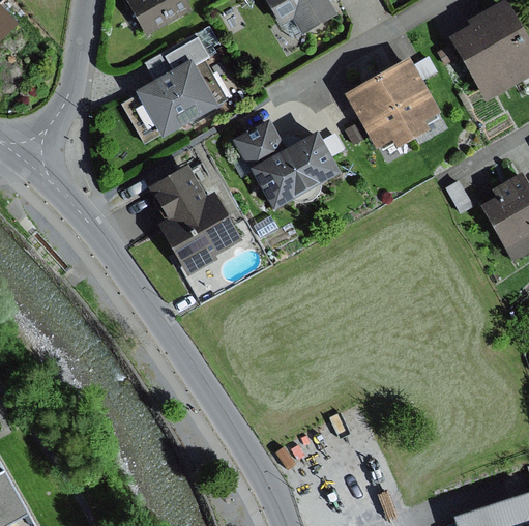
[(127,0),(147,33),(190,7),(186,0),(127,0)]
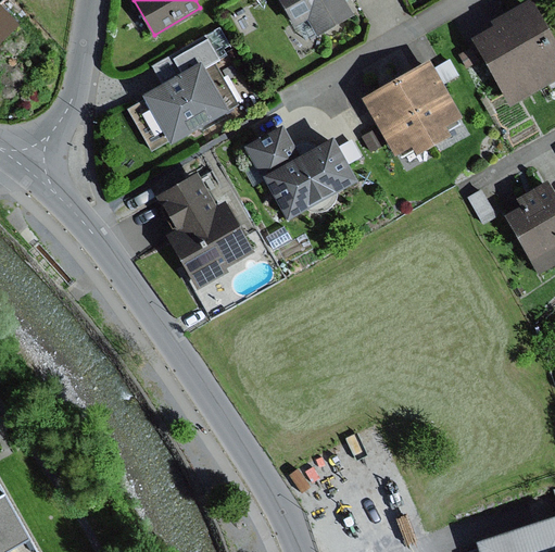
[(278,0),(293,24),(305,17),(316,35),(351,13),(343,0),(278,0)]
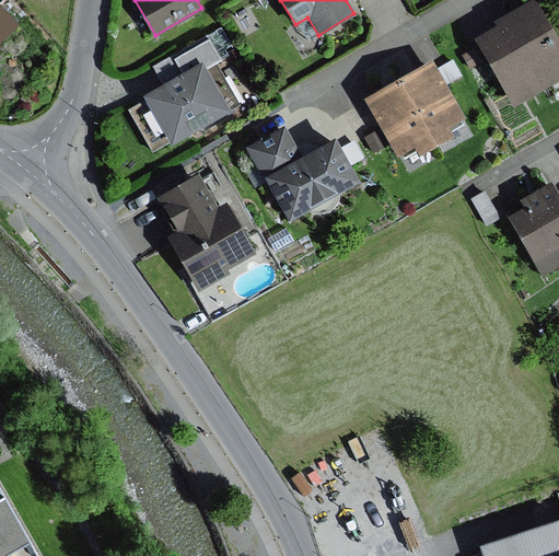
[(497,25),(474,39),(512,105),(558,78),(558,43),(534,0),(530,0),(495,21),(497,25)]
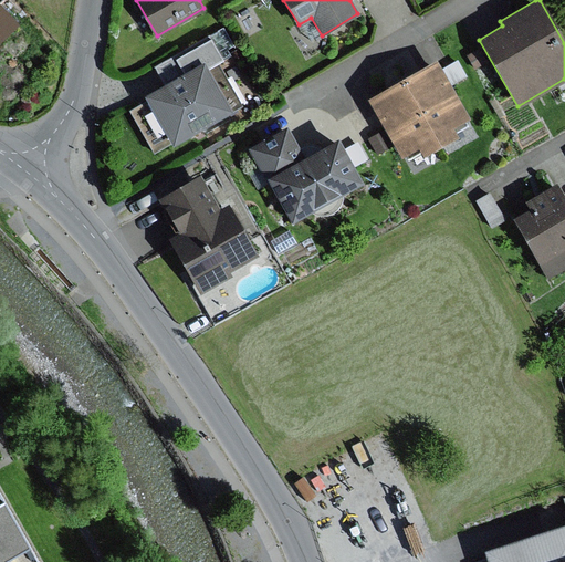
[(154,64),(165,85),(203,64),(206,70),(218,63),(223,60),(222,58),(230,54),(227,48),(233,44),(223,27),(154,64)]
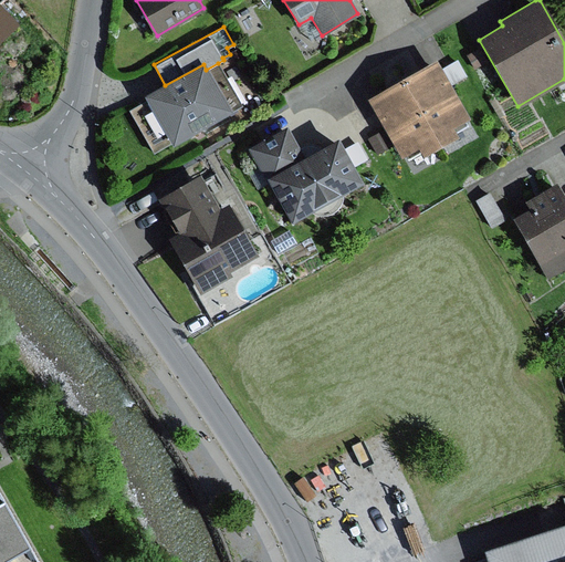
[(479,45),(467,52),(474,66),(487,59),(479,45)]
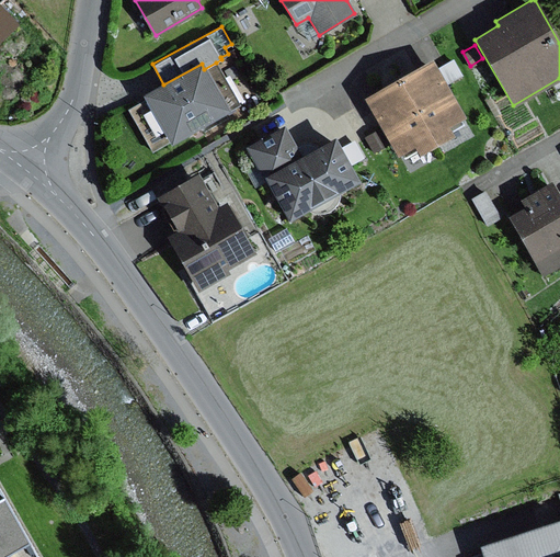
[(431,60),(397,80),(435,147),(453,137),(447,127),(464,118),(431,60)]
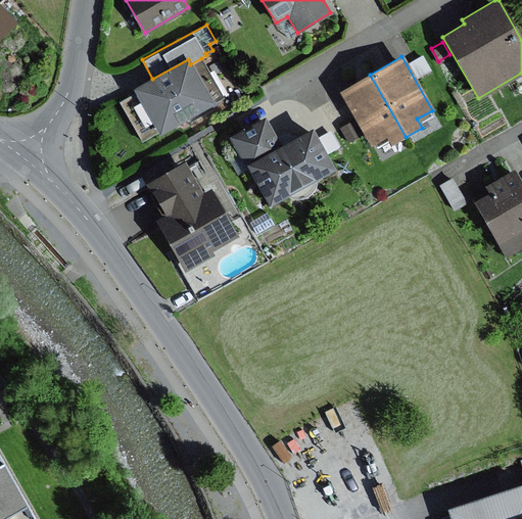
[(152,79),(133,90),(158,136),(214,106),(211,102),(223,96),(201,58),(190,64),(188,59),(152,79)]
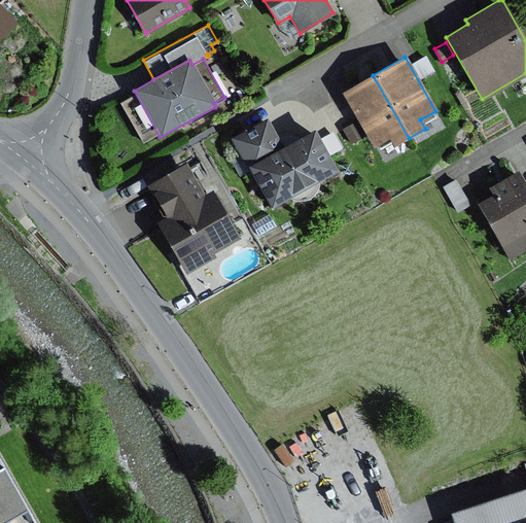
[(373,75),(342,93),(373,148),(388,139),(393,147),(409,138),(373,75)]
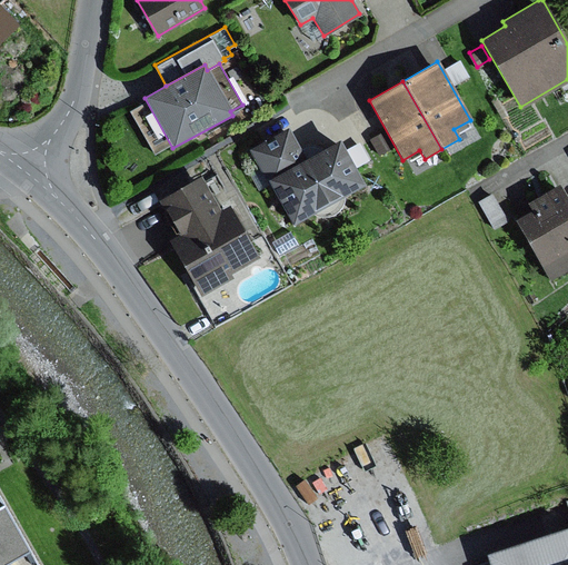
[(288,126),(248,148),(291,226),(364,185),(339,141),(307,159),(288,126)]
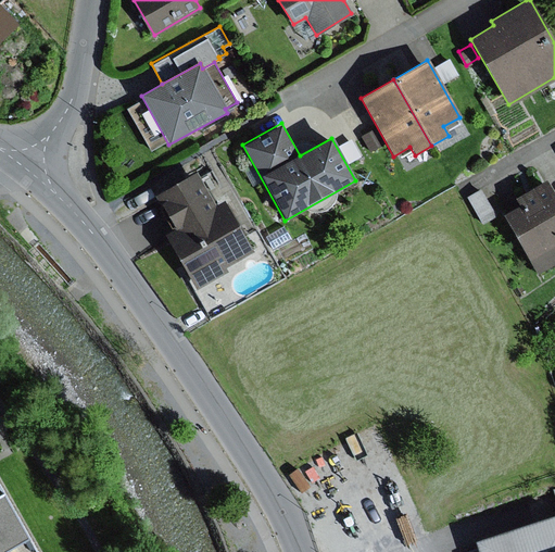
[(375,127),(362,135),(370,150),(383,142),(375,127)]
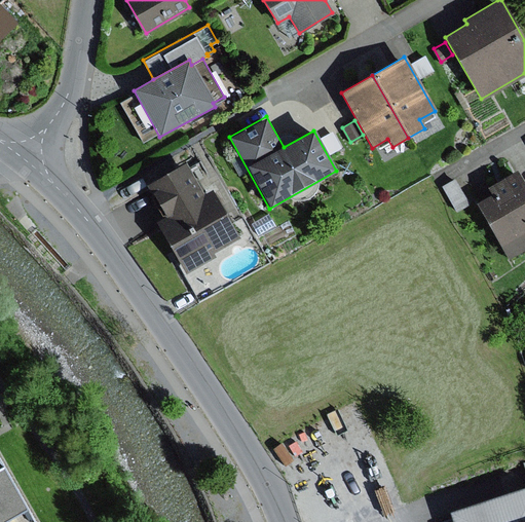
[(188,162),(147,186),(167,221),(158,226),(186,273),(216,256),(214,252),(238,237),(211,189),(205,192),(188,162)]
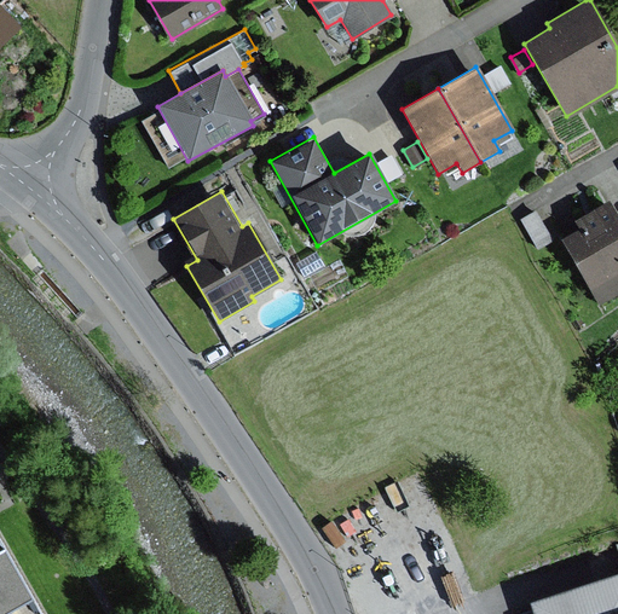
[(578,232),(561,241),(599,305),(617,294),(617,212),(611,200),(572,222),(578,232)]
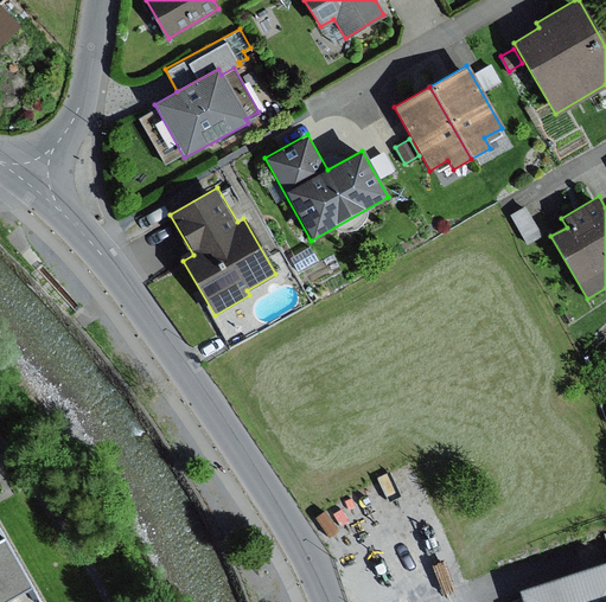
[(525,205),(511,212),(528,242),(542,234),(525,205)]
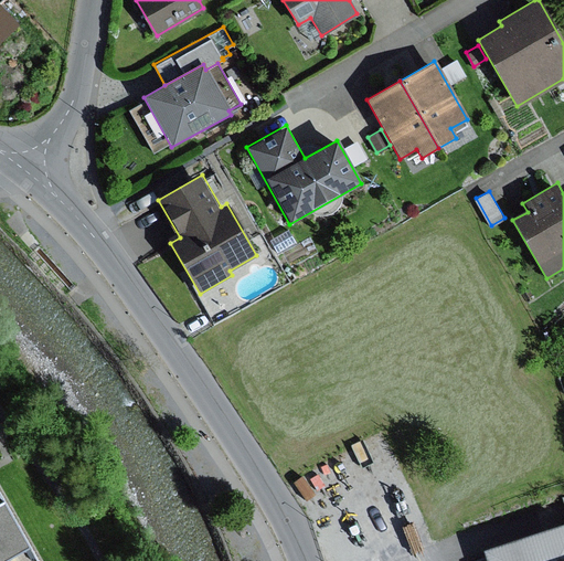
[(355,403),(288,447),(346,532),(391,503),(371,473),(392,458),(355,403)]
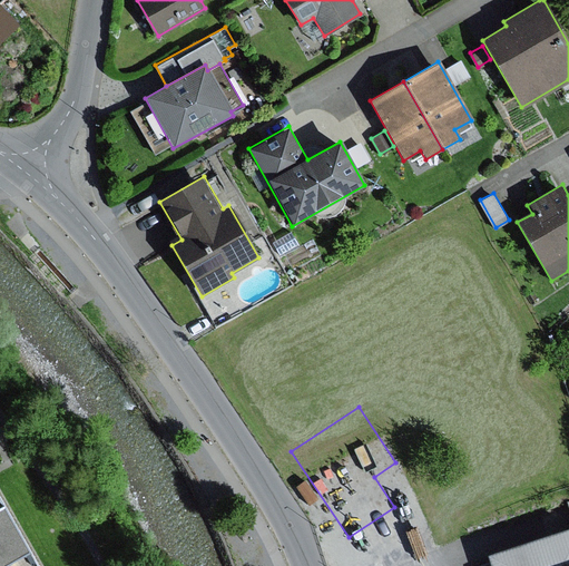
[(0,565),(30,565),(0,513),(0,565)]
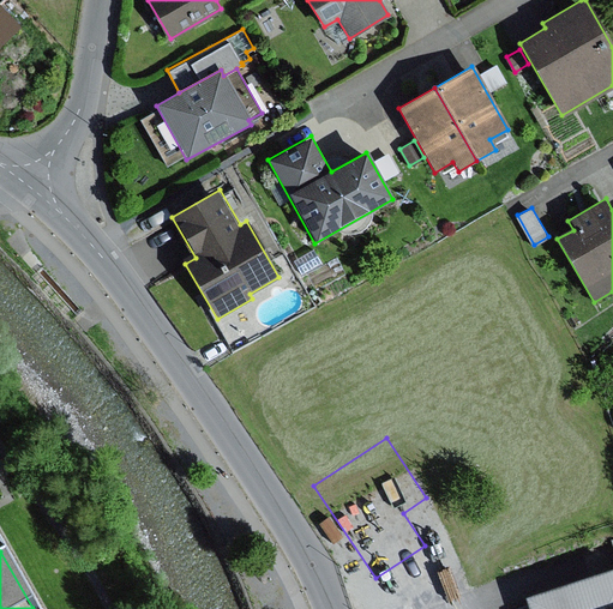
[(612,574),(524,604),(526,608),(612,608),(612,574)]
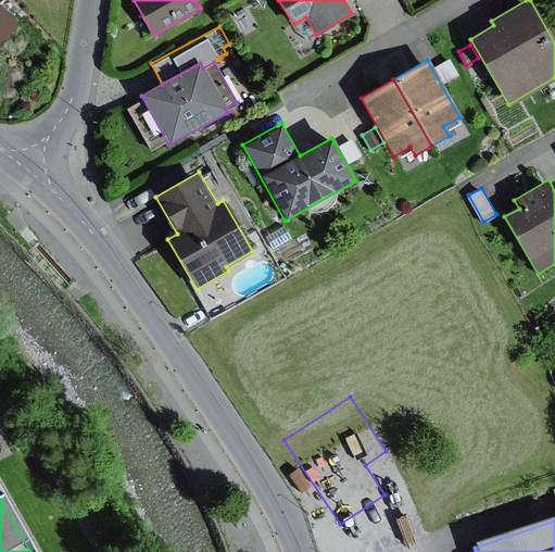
All buildings are outlined.
